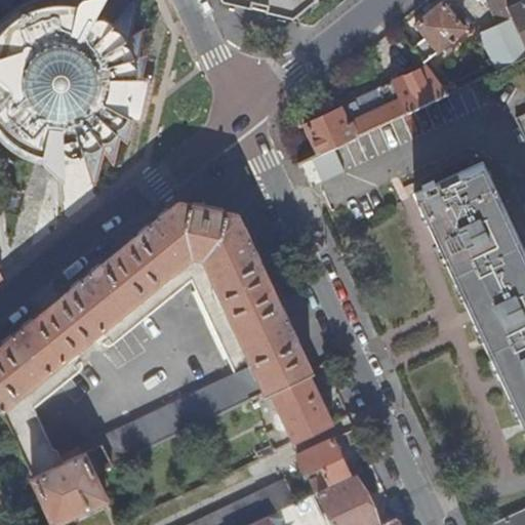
[(95,19),(106,0),(85,0),(85,1),(81,5),(74,4),(64,3),(52,3),(42,5),(30,10),(18,16),(8,25),(0,34),(0,125),(0,126),(8,135),(14,140),(21,145),(33,152),(46,156),(46,161),(48,165),(67,182),(66,153),(70,156),(75,157),(80,156),(85,154),(93,188),(97,188),(95,178),(103,148),(112,160),(118,134),(124,139),(129,117),(115,110),(115,108),(119,109),(120,105),(123,106),(124,101),(126,102),(128,96),(129,91),(127,91),(128,87),(125,87),(125,84),(121,83),(122,80),(137,80),(144,57),(135,58),(143,32),(128,40),(135,9),(140,3),(136,0),(135,0),(115,25),(111,21),(107,18),(102,17),(95,19)]
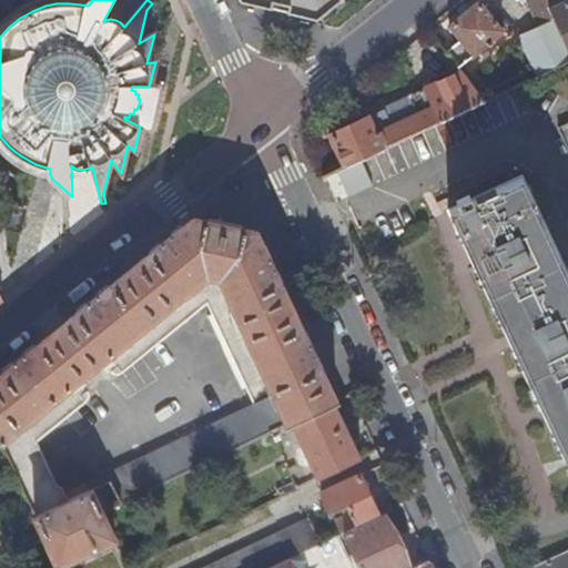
[(535,78),(567,62),(567,52),(548,10),(544,0),(526,0),(538,27),(520,36),(537,69),(531,71),(535,78)]
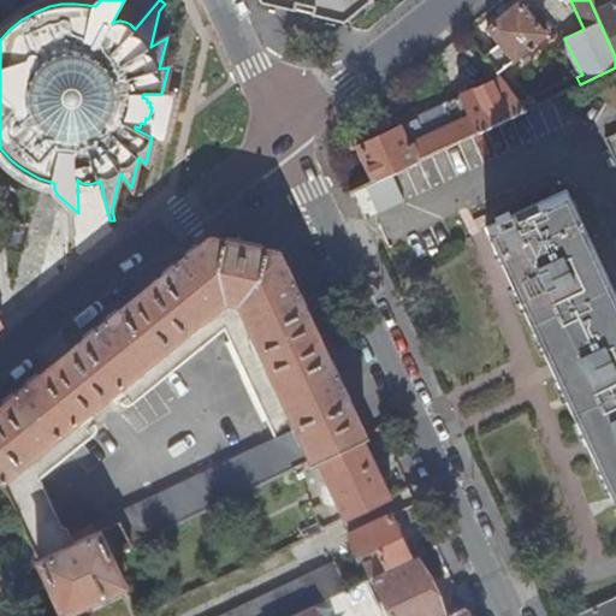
[(615,0),(590,0),(594,11),(615,0)]
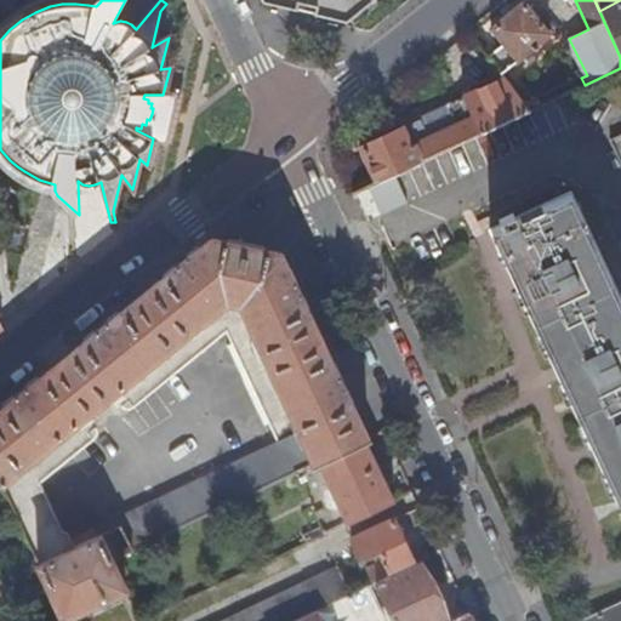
[(620,0),(599,11),(620,57),(620,0)]
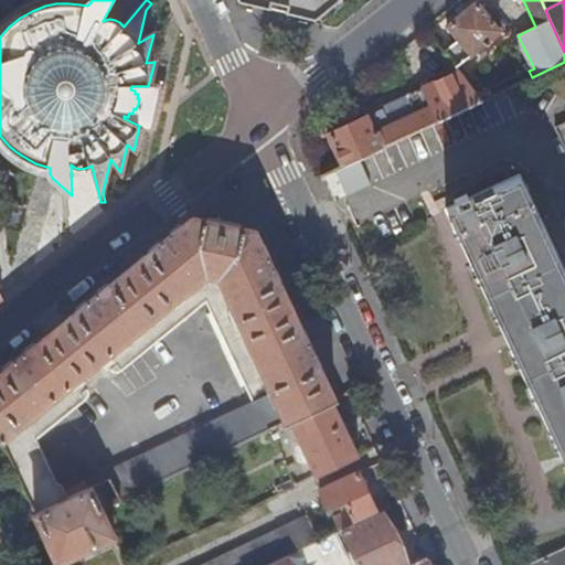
[(459,42),(444,53),(455,68),(459,65),(491,39),(500,32),(477,2),(446,27),(459,42)]
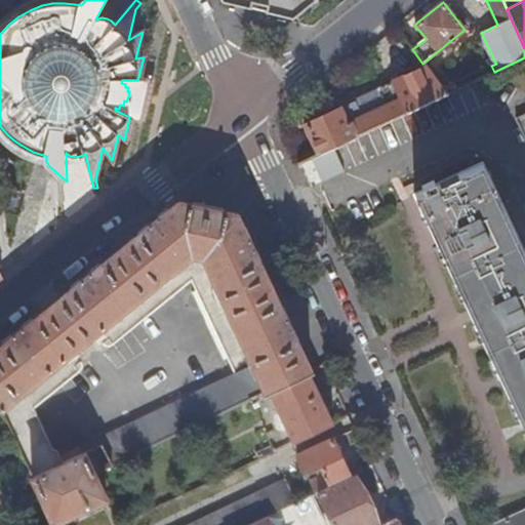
[(465,46),(456,36),(427,61),(435,72),(465,46)]
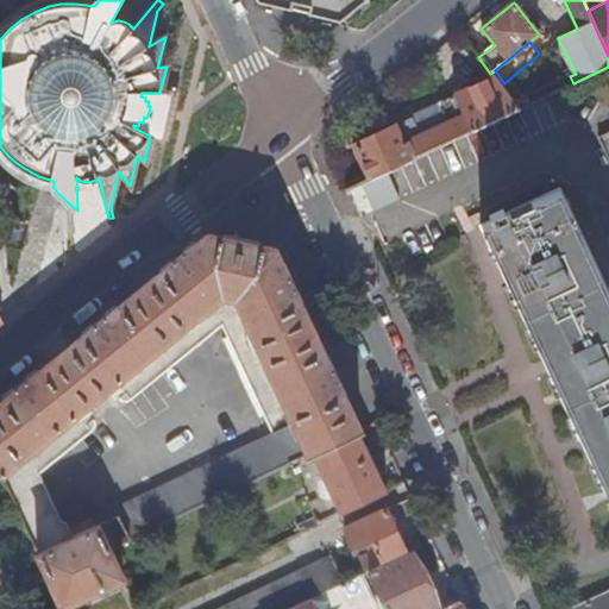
[(355,145),(369,179),(387,170),(516,110),(493,77),(435,104),(437,107),(355,145)]
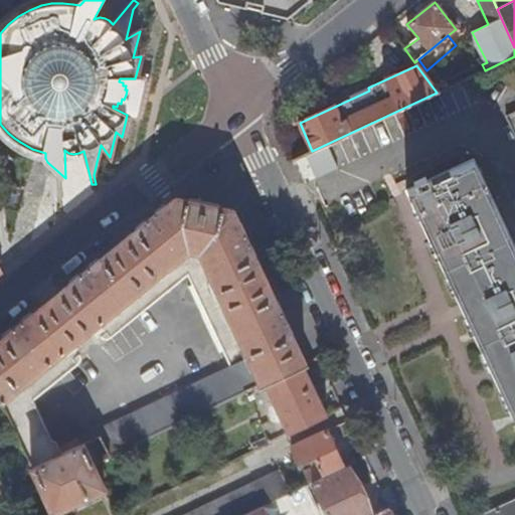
[(512,415),(514,414),(514,250),(472,159),(427,179),(425,174),(413,179),(415,184),(406,189),(512,415)]
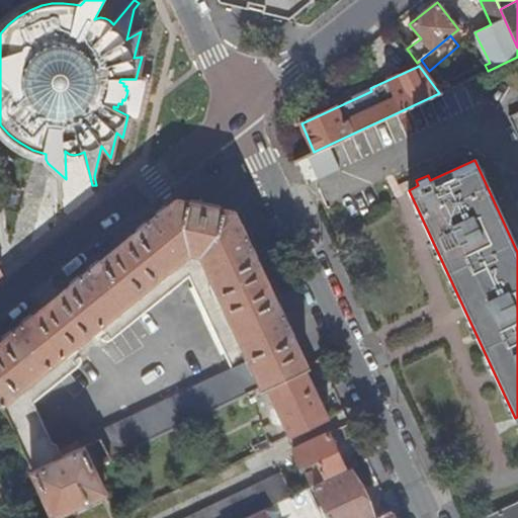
[(54,517),(103,494),(91,468),(264,386),(304,367),(307,366),(234,210),(175,199),(60,292),(52,298),(0,340),(0,402),(1,404),(9,421),(13,430),(54,517)]
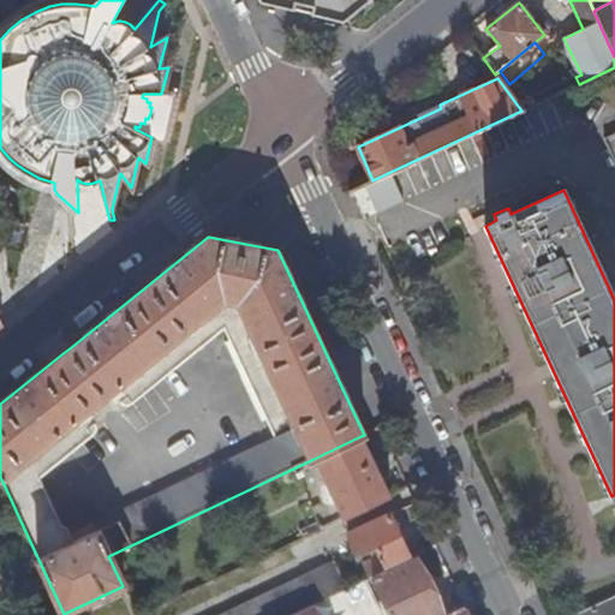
[(342,518),(389,496),(360,436),(314,459),(342,518)]
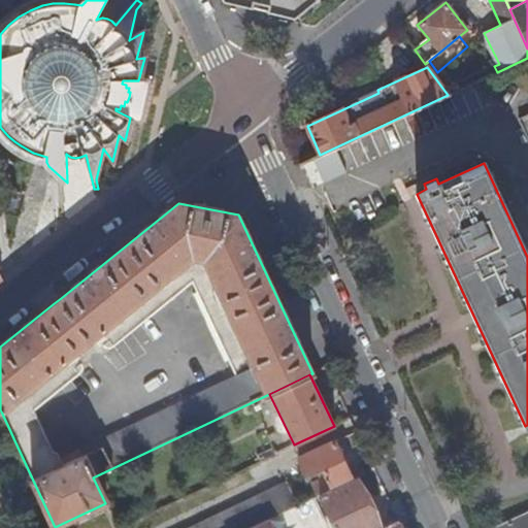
[(13,438),(9,429),(3,431),(7,439),(13,438)]
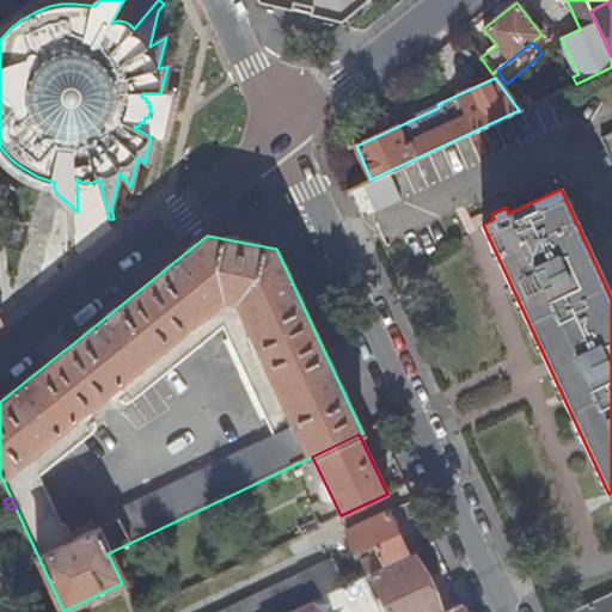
[(371,574),(408,556),(386,512),(346,531),(356,554),(374,545),(379,554),(361,562),(367,575),(371,574)]
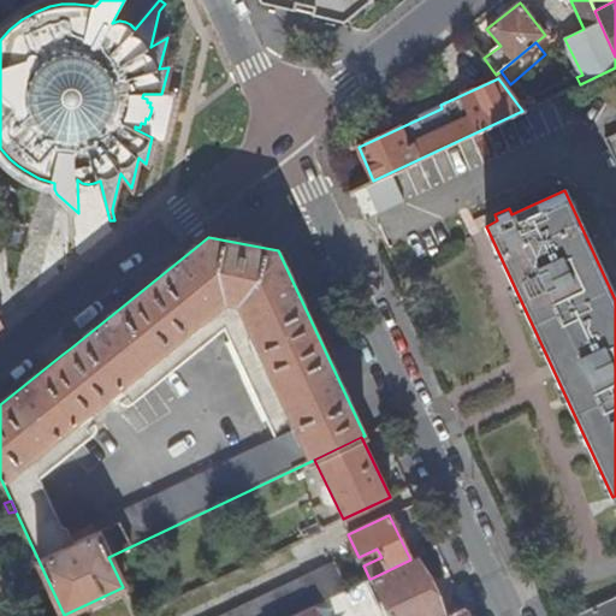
[(443,615),(415,557),(410,560),(373,578),(390,615),(443,615)]
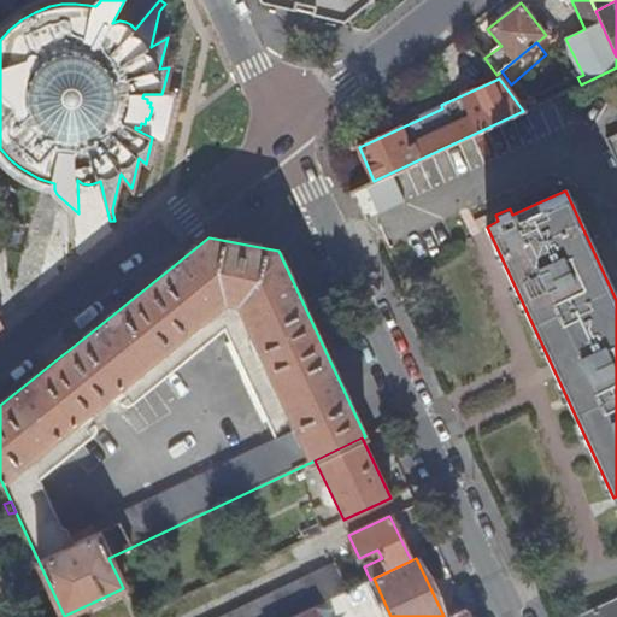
[(221,616),(292,616),(312,607),(348,591),(335,563),(221,616)]
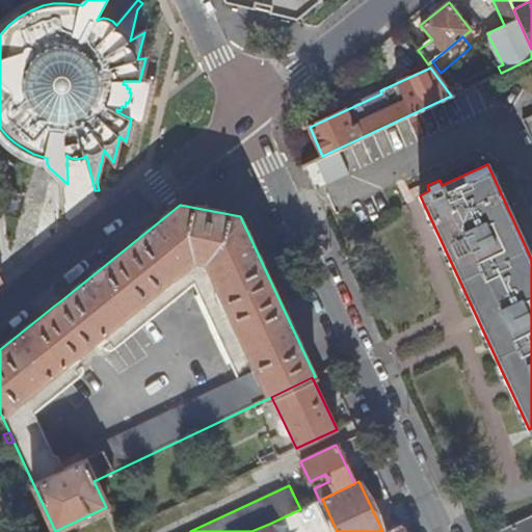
[(531,531),(531,513),(491,531),(531,531)]
